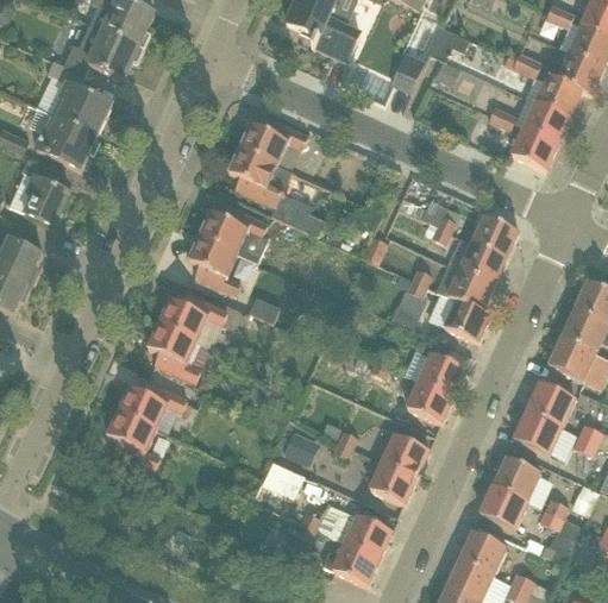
[(0,25),(8,22),(16,8),(12,0),(0,0),(0,25)]
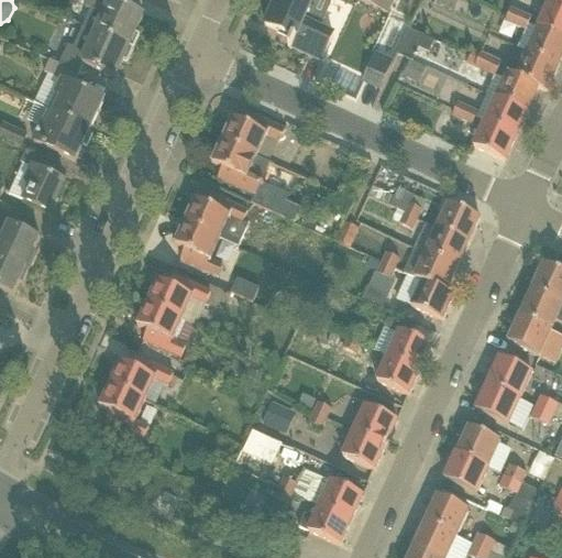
[(134,29),(142,11),(117,0),(87,0),(86,3),(91,7),(84,22),(133,44),(139,31),(134,29)]
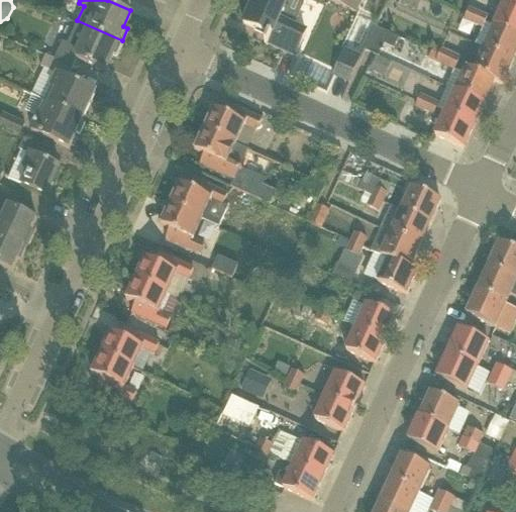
[(294,23),(304,0),(251,0),(242,19),(268,31),(264,39),(267,41),(267,40),(294,53),(304,28),(294,23)]
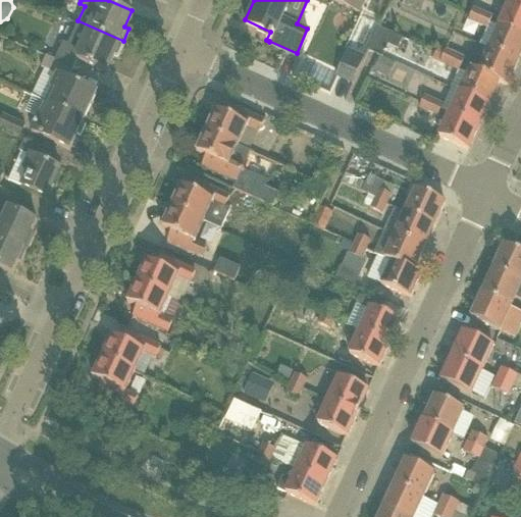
[(340,0),(357,8),(361,0),(340,0)]
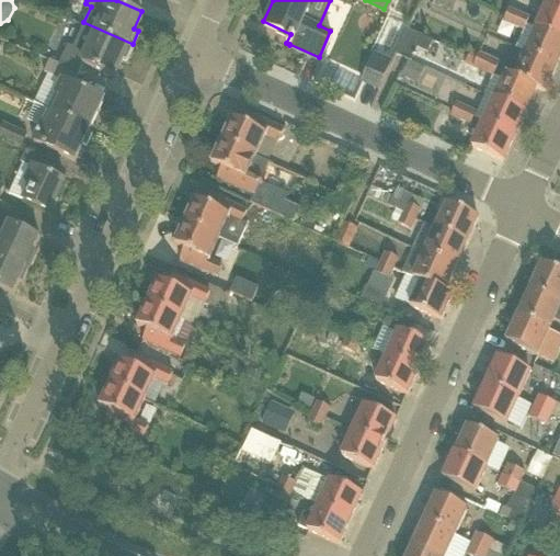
[(559,6),(546,0),(535,24),(559,35),(559,6)]
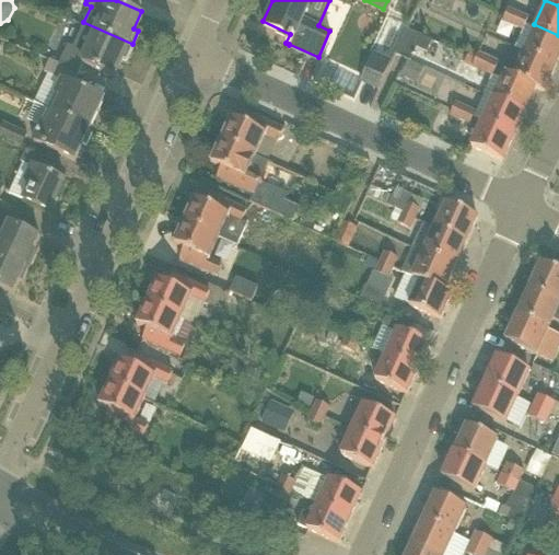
[(525,20),(528,13),(527,13),(508,4),(505,11),(525,20)]
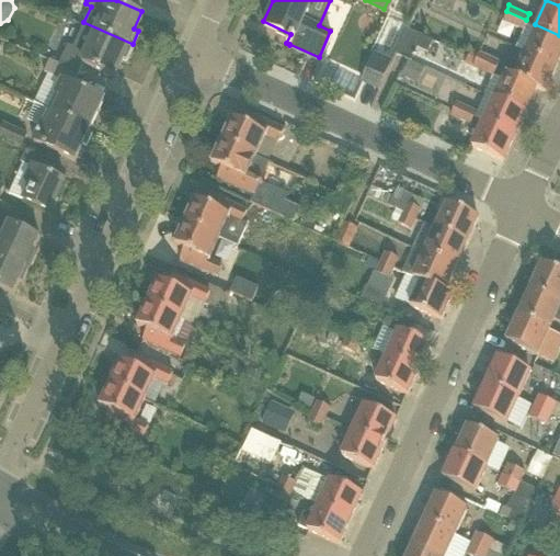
[(515,44),(524,48),(556,63),(559,52),(559,35),(535,24),(526,20),(506,11),(503,16),(524,26),(515,44)]
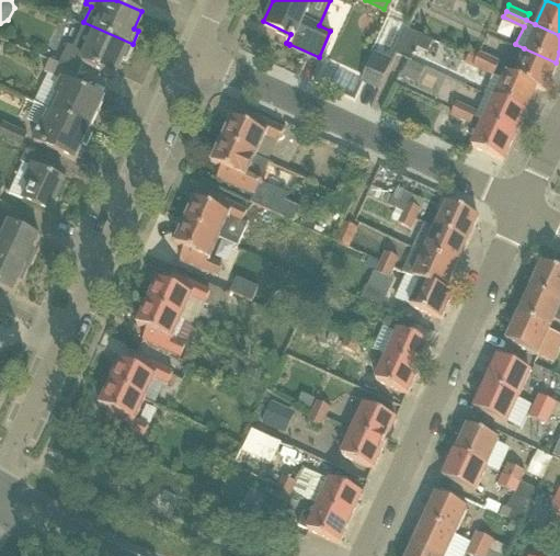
[(82,60),(113,74),(122,56),(126,58),(133,44),(83,22),(73,44),(68,42),(59,61),(78,70),(82,60)]
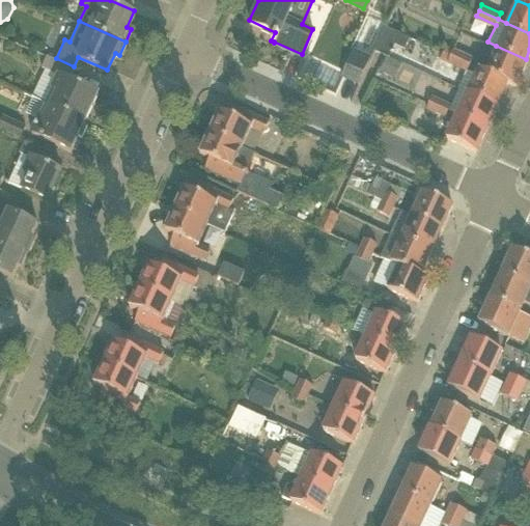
[(374,48),(386,52),(389,54),(394,42),(403,46),(409,34),(386,24),(374,48)]
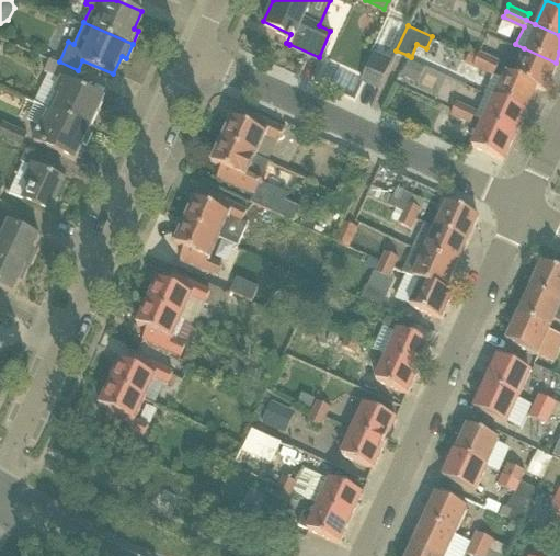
[(475,56),(478,49),(470,46),(467,53),(475,56)]
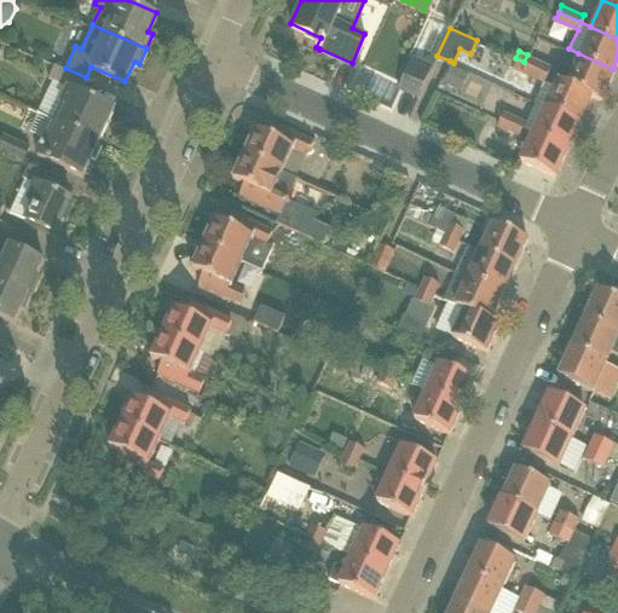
[(529,55),(527,55),(524,62),(515,58),(512,65),(532,74),(538,58),(529,53),(529,55)]
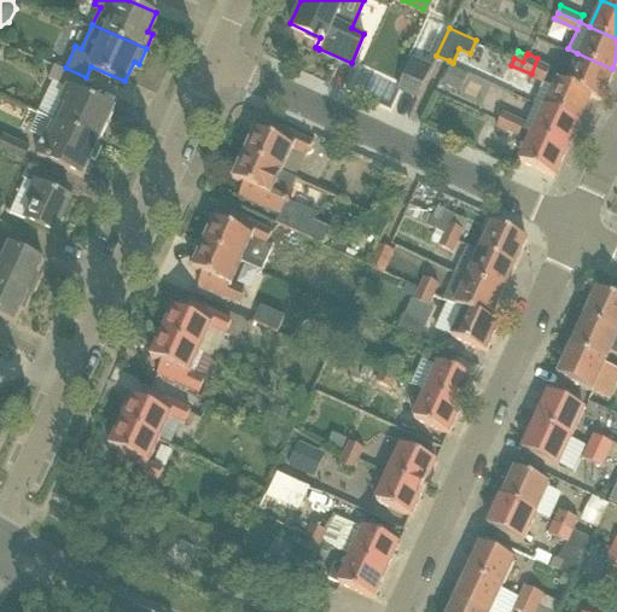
[(577,53),(565,80),(565,81),(591,92),(591,93),(599,97),(612,69),(577,53)]
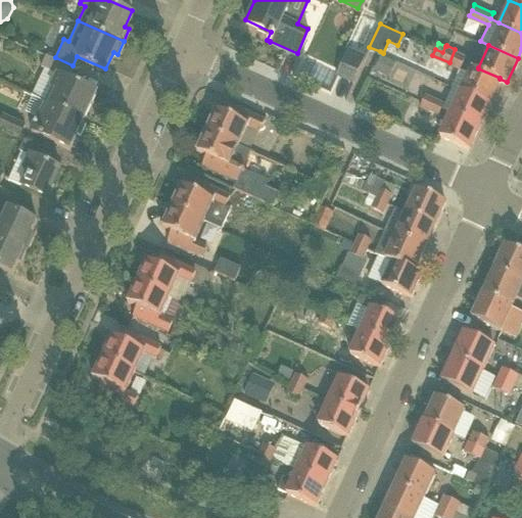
[(354,79),(365,54),(348,47),(337,72),(354,79)]
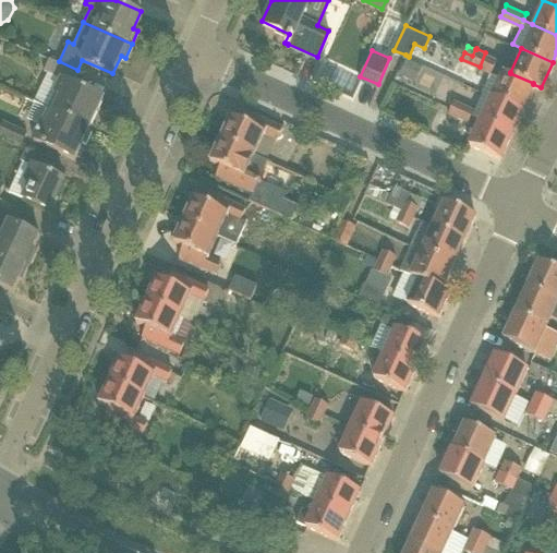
[(496,58),(485,52),(480,67),(489,71),(492,64),(494,64),(496,58)]
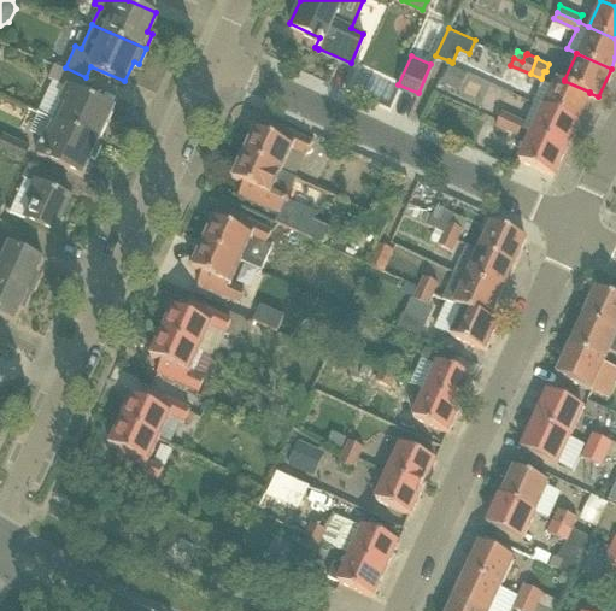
[(451,63),(452,63),(449,60),(440,78),(458,87),(465,69),(451,63)]
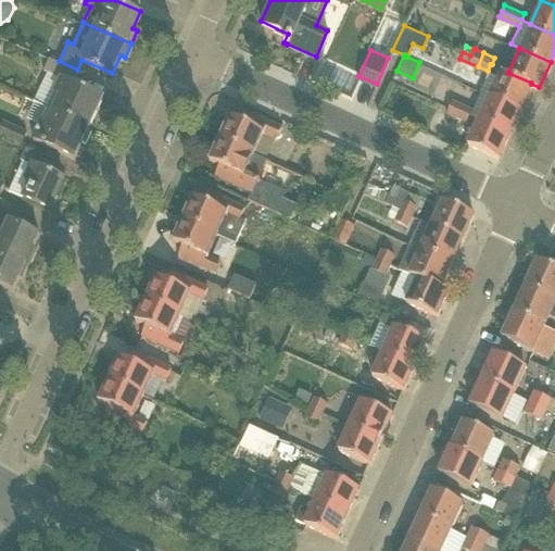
[(89,124),(102,95),(72,80),(77,70),(59,61),(49,57),(43,69),(47,70),(34,98),(48,104),(89,124)]
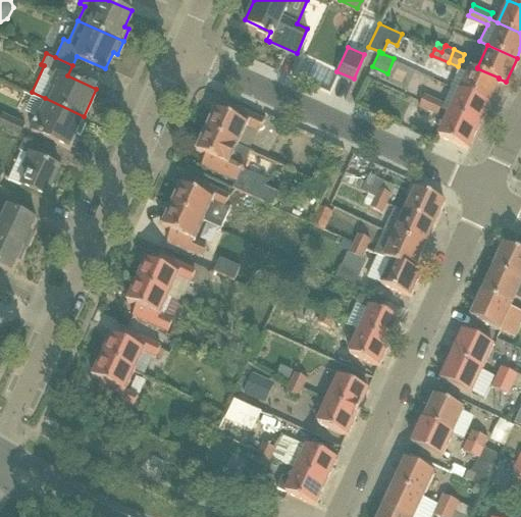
[(470,64),(462,60),(460,60),(458,66),(451,84),(459,88),(488,101),(499,79),(499,78),(477,68),(477,67),(470,64)]
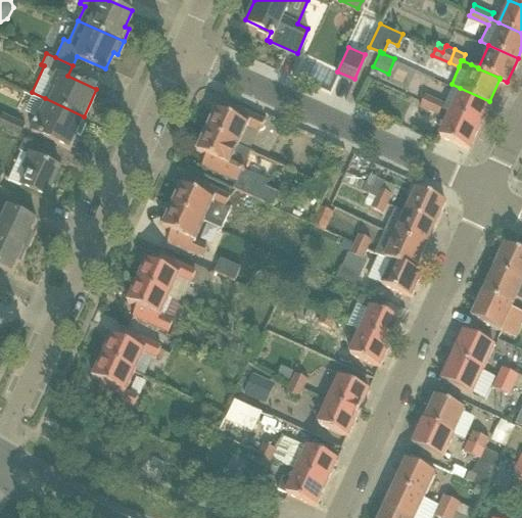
[(460,88),(449,110),(479,124),(489,101),(460,88)]
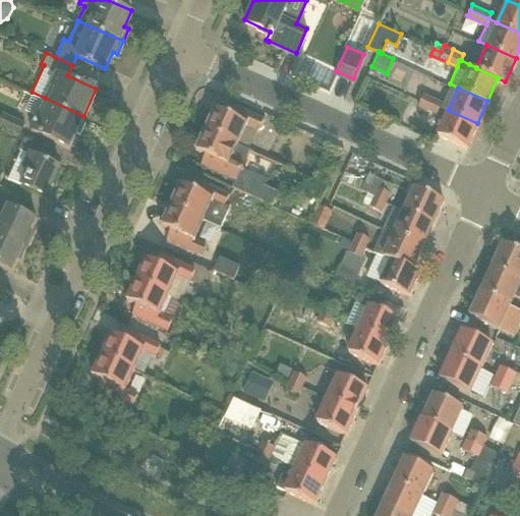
[(443,100),(423,91),(420,98),(440,107),(443,100)]
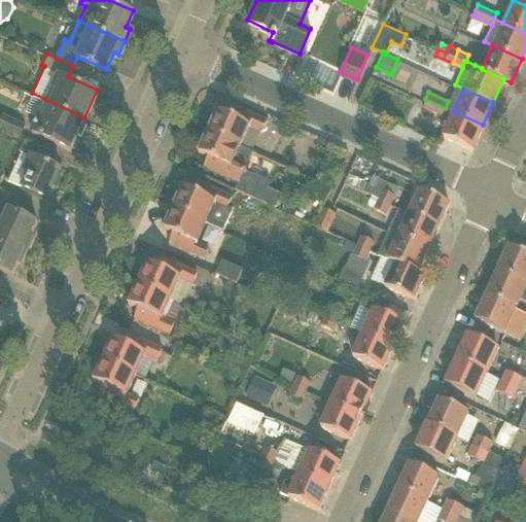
[(31,130),(70,147),(84,117),(45,99),(31,130)]
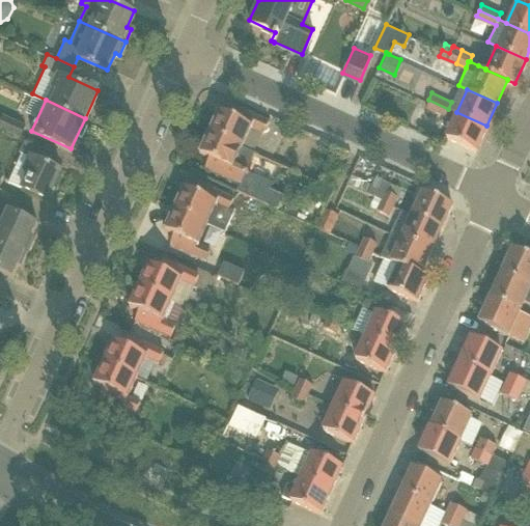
[(448,109),(428,100),(426,106),(445,114),(446,113),(454,117),(446,136),(447,136),(475,149),(486,126),(456,112),(448,109)]
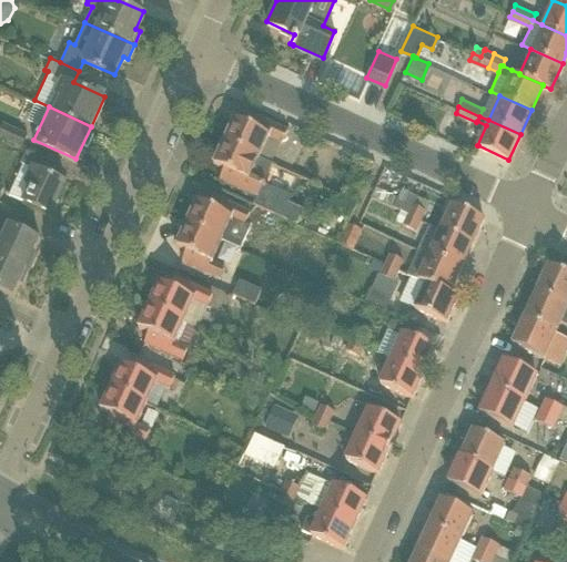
[(282,140),(287,128),(250,111),(244,121),(233,116),(223,139),(259,155),(269,133),(282,140)]
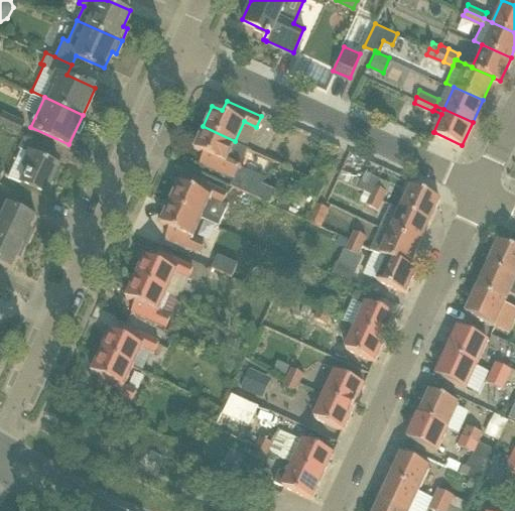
[(0,123),(18,132),(24,119),(2,108),(0,111),(0,123)]
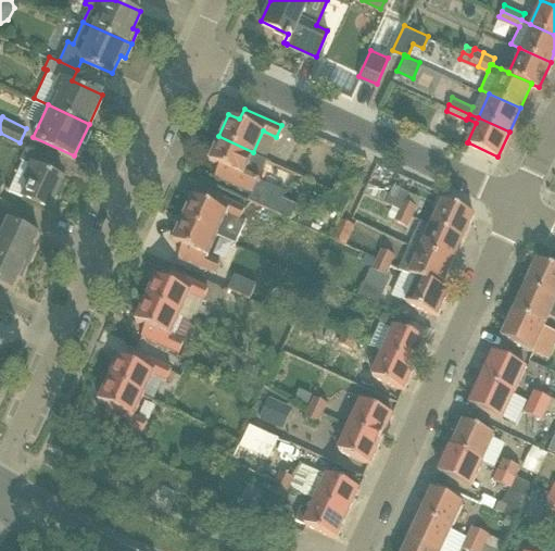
[(267,159),(253,152),(218,136),(209,158),(219,163),(214,173),(251,190),(248,198),(291,216),(297,202),(282,197),(285,190),(259,178),(267,159)]
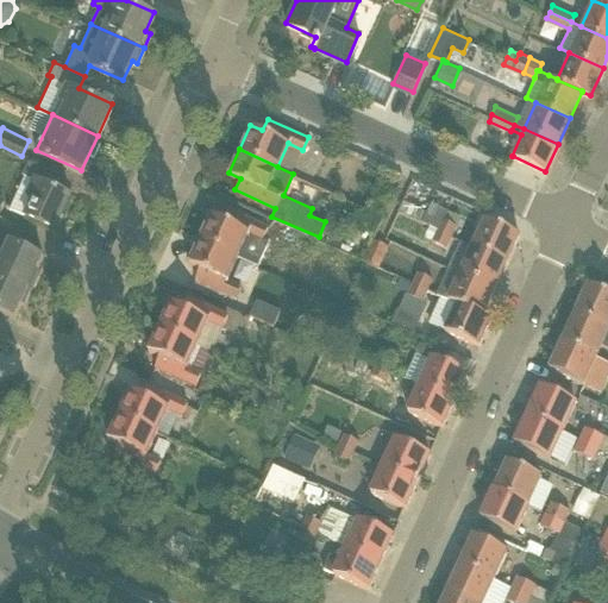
[(10,207),(24,214),(54,227),(69,194),(41,180),(46,167),(29,158),(22,173),(25,174),(10,207)]
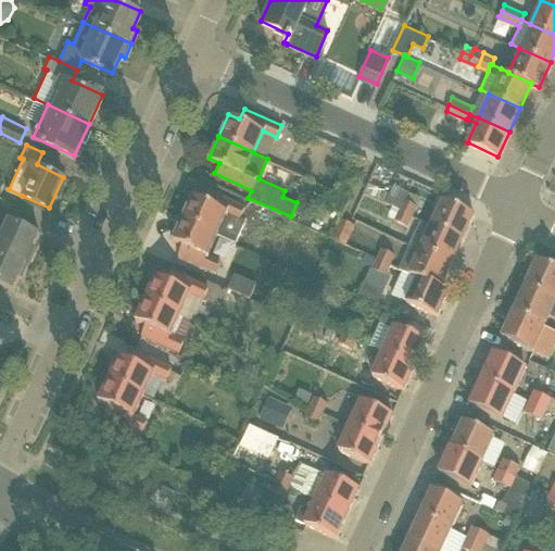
[(399,207),(413,213),(420,196),(393,183),(389,191),(367,180),(363,190),(399,207)]
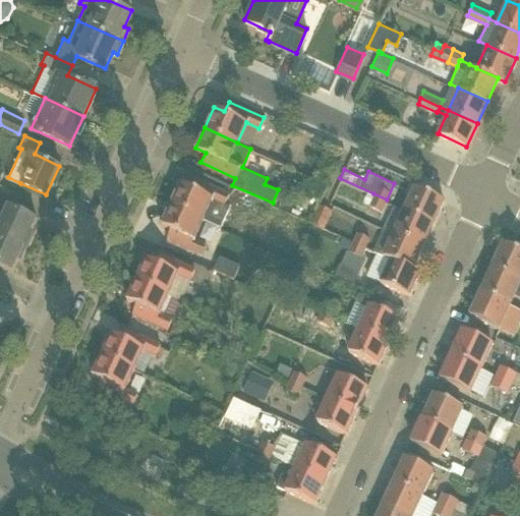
[(229,192),(194,177),(189,186),(180,181),(170,202),(203,217),(212,197),(224,204),(229,192)]
